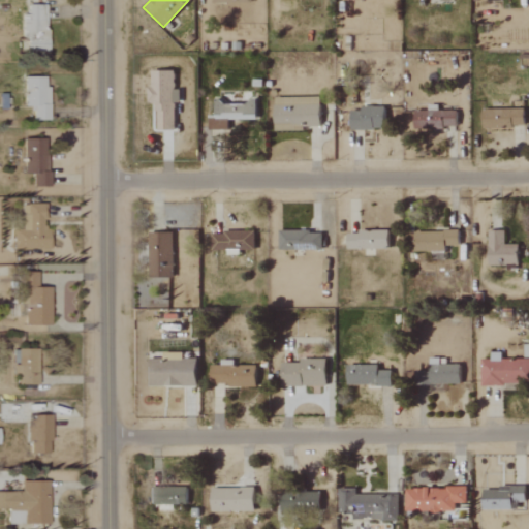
[(45,52),(44,4),(26,4),(26,20),(22,21),(22,37),(26,37),(26,52),(45,52)]
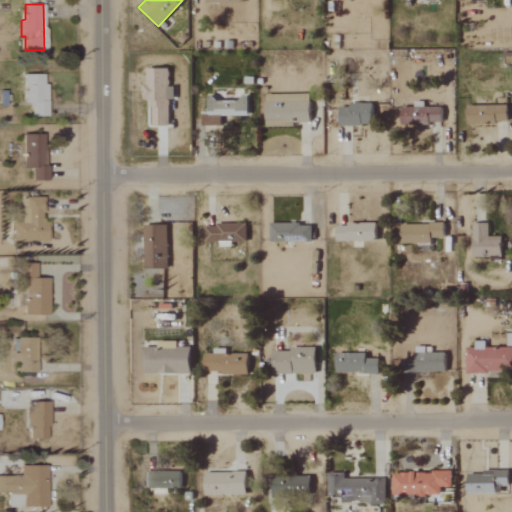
[(167,126),(168,99),(173,99),(173,87),(168,87),(168,69),(143,68),(143,99),(151,99),(150,126),(167,126)]
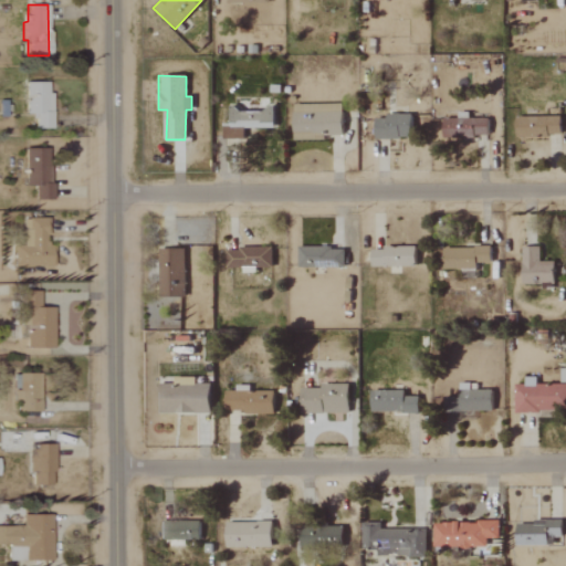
[(49,82),(23,83),(23,115),(33,114),(33,129),(50,128),(49,82)]
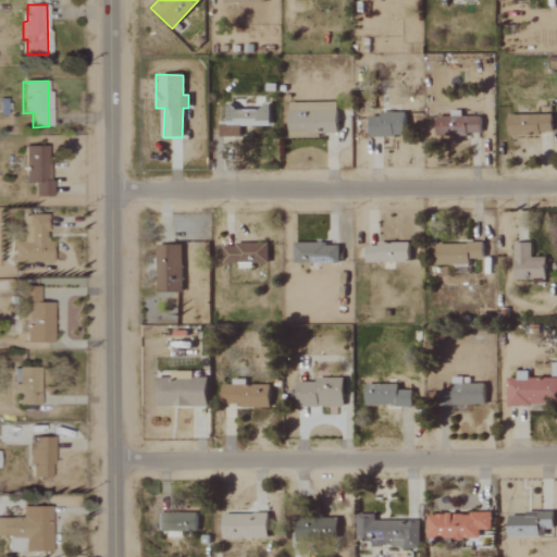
[(336,102),(287,103),(287,138),(320,137),(319,134),(336,134),(336,102)]
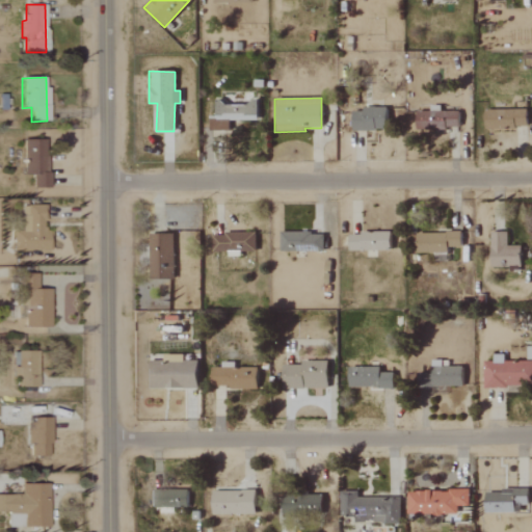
[(257,120),(257,102),(214,103),(215,115),(209,116),(210,131),(229,130),(229,121),(257,120)]
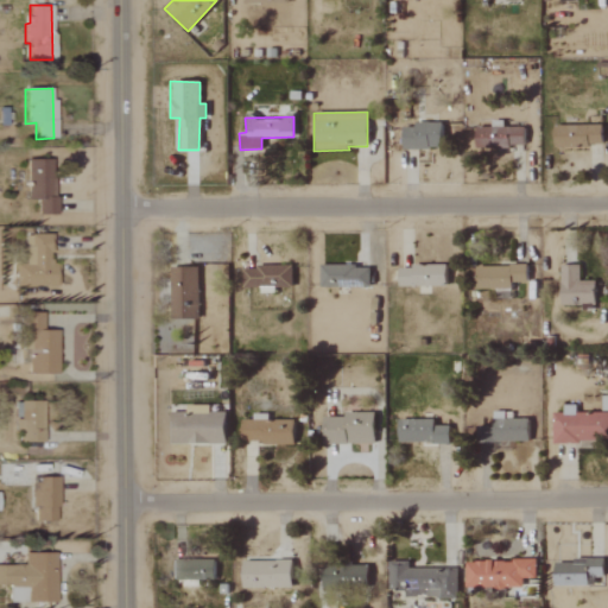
[(441,122),(413,122),(413,127),(401,127),(401,149),(441,149),(441,122)]
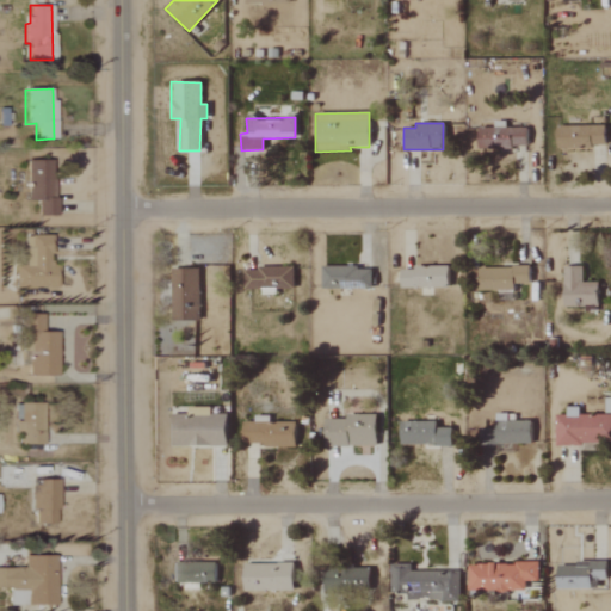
[(556,148),(605,147),(604,124),(556,125),(556,148)]
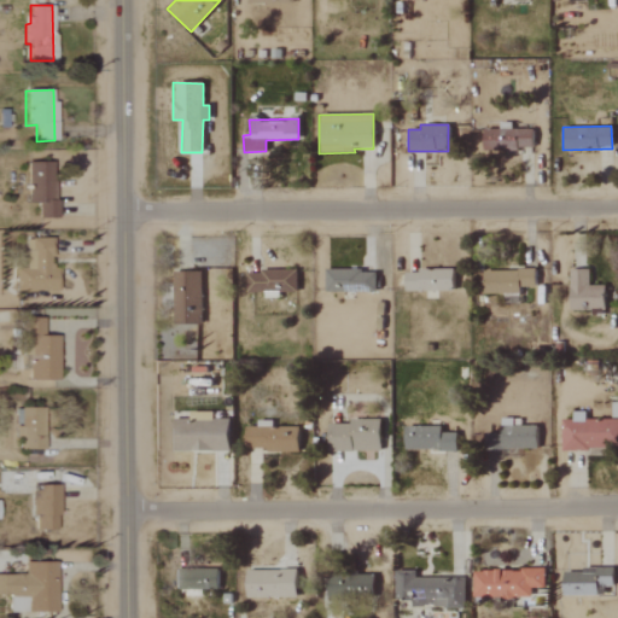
[(482,130),(483,151),(534,149),(532,128),(482,130)]
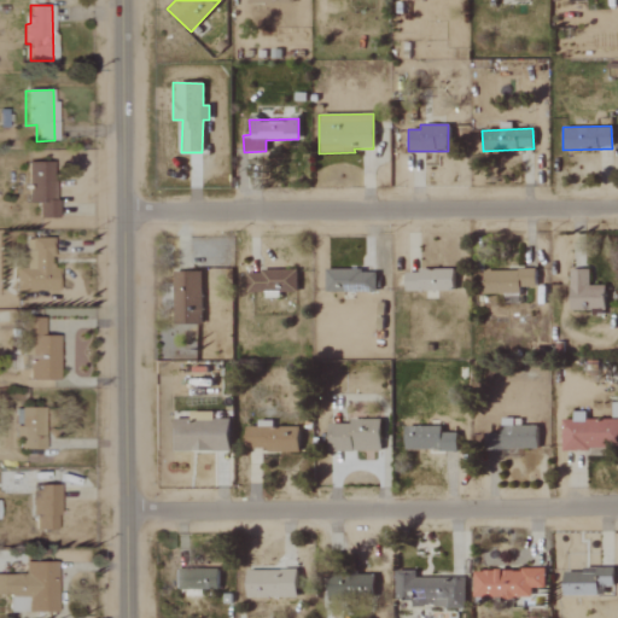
[(54,219),(53,163),(25,163),(25,203),(36,203),(36,219),(54,219)]
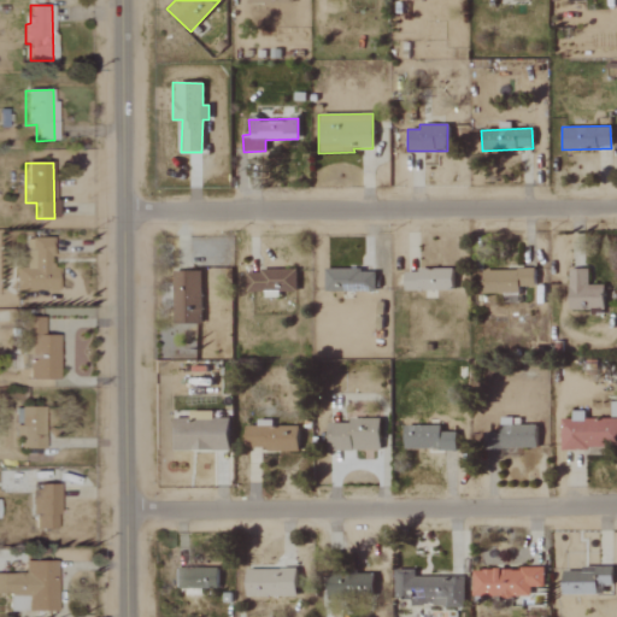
[(56,291),(56,268),(50,268),(50,239),(23,239),(23,270),(13,270),(13,291),(56,291)]
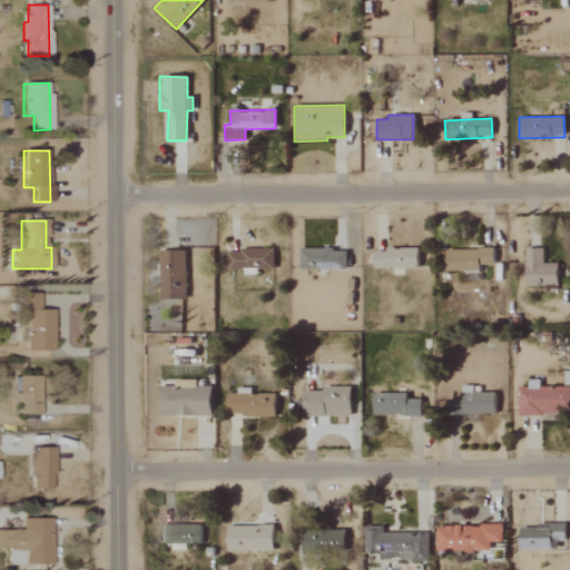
[(493,247),(444,248),(444,272),(479,271),(479,265),(493,265),(493,247)]
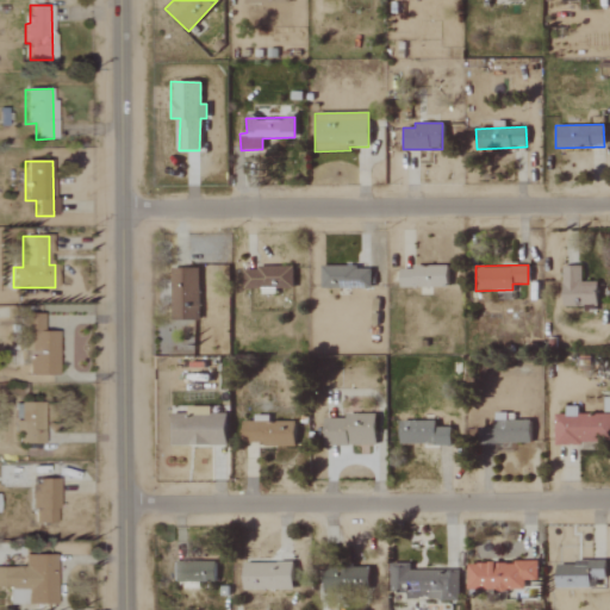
[(321,267),(321,290),(371,288),(369,266),(321,267)]
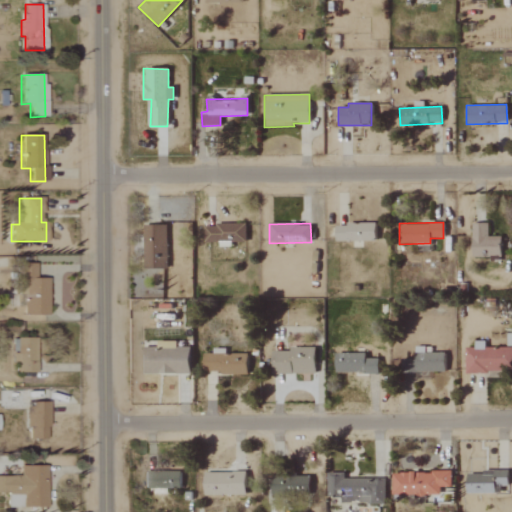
[(335,241),(375,242),(375,224),(335,223),(335,241)]
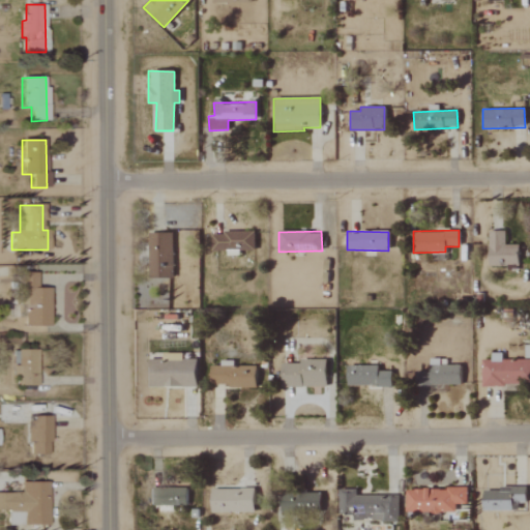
[(488,265),(518,266),(519,244),(505,244),(505,232),(489,231),(488,265)]
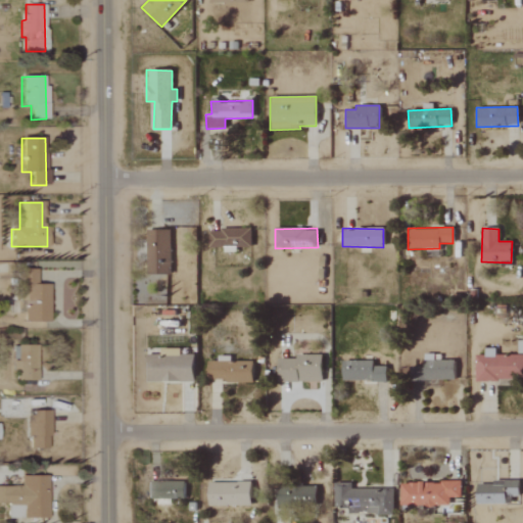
[(250,247),(250,229),(207,230),(208,246),(223,245),(223,252),(236,252),(235,247),(250,247)]
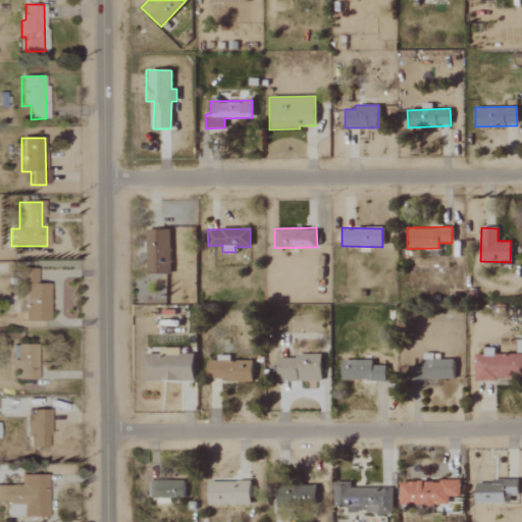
[(168,274),(169,229),(146,229),(145,274),(168,274)]
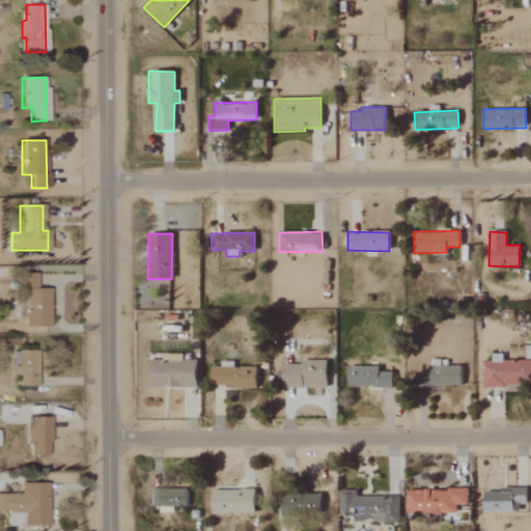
[(49,289),(24,288),(24,327),(48,328),(49,289)]
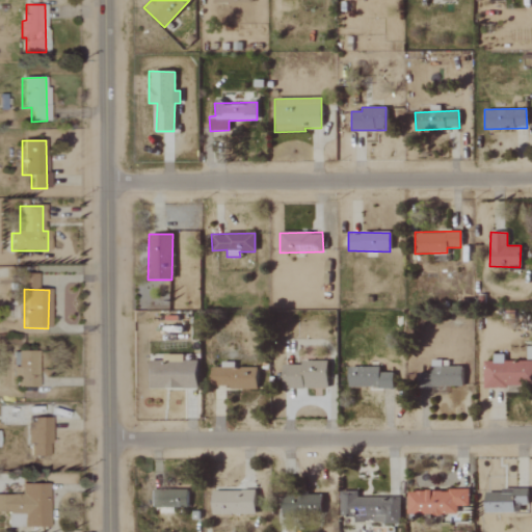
[(16,368),(11,368),(11,388),(34,388),(35,351),(16,351),(16,368)]
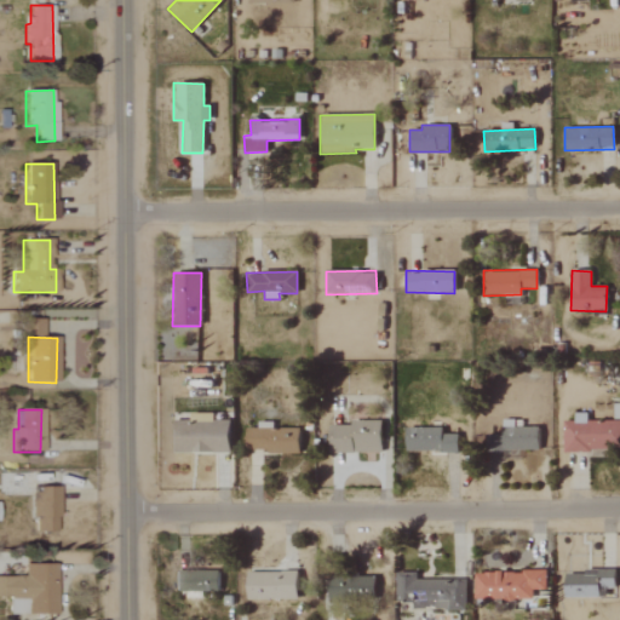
[(172,420),(171,452),(229,453),(229,420),(212,420),(213,414),(190,413),(190,420),(172,420)]
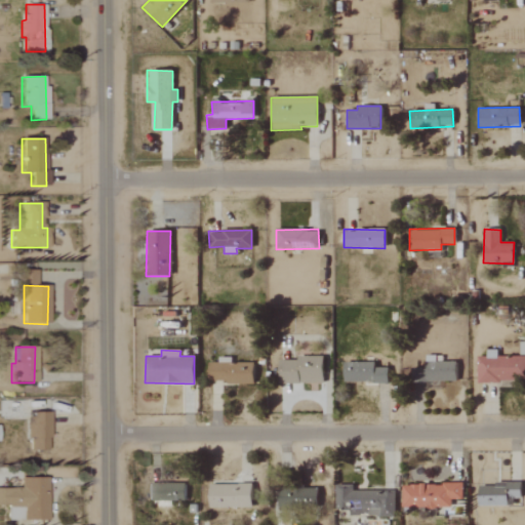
[(455,361),(435,362),(435,355),(425,356),(425,368),(411,368),(411,382),(456,381),(455,361)]
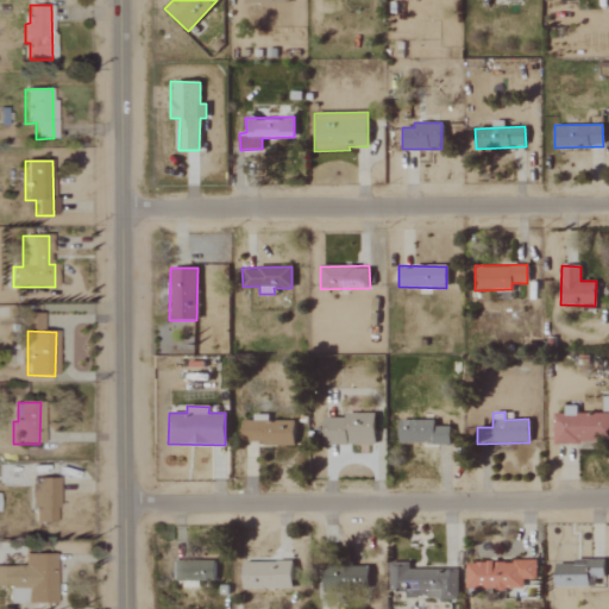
[(322,418),(322,445),(375,444),(374,413),(343,414),(343,418),(322,418)]
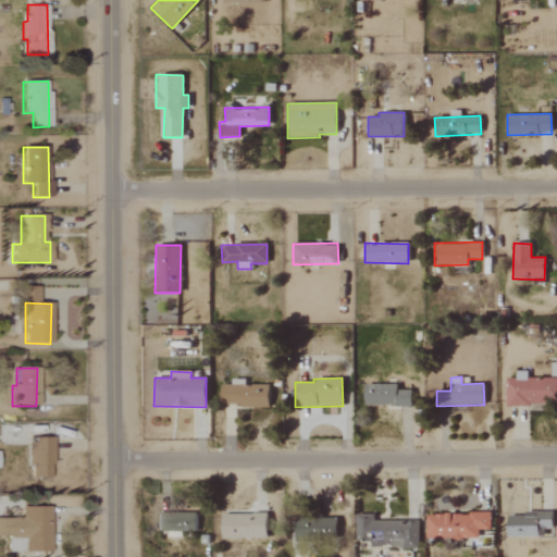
[(556,378),(505,379),(505,405),(556,404),(556,378)]
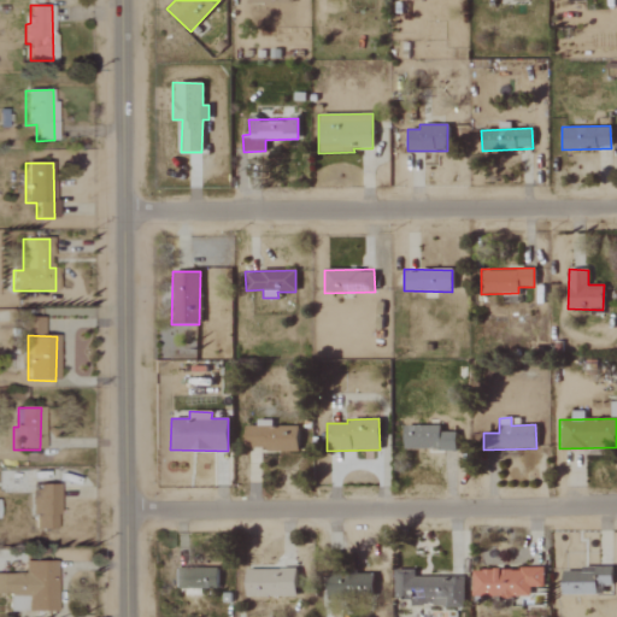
[(454,450),(456,433),(440,432),(440,427),(404,425),(404,448),(454,450)]
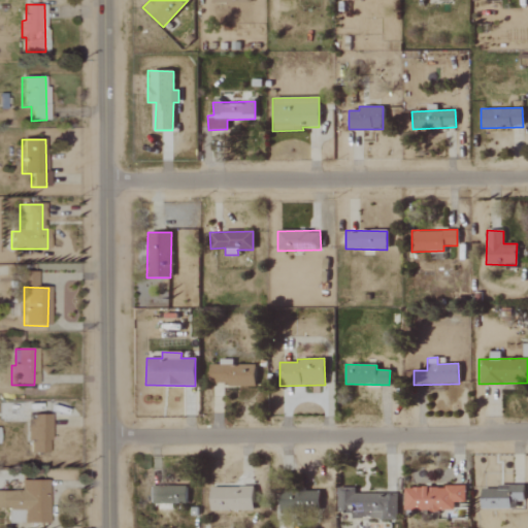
[(254,386),(255,366),(208,365),(208,385),(254,386)]
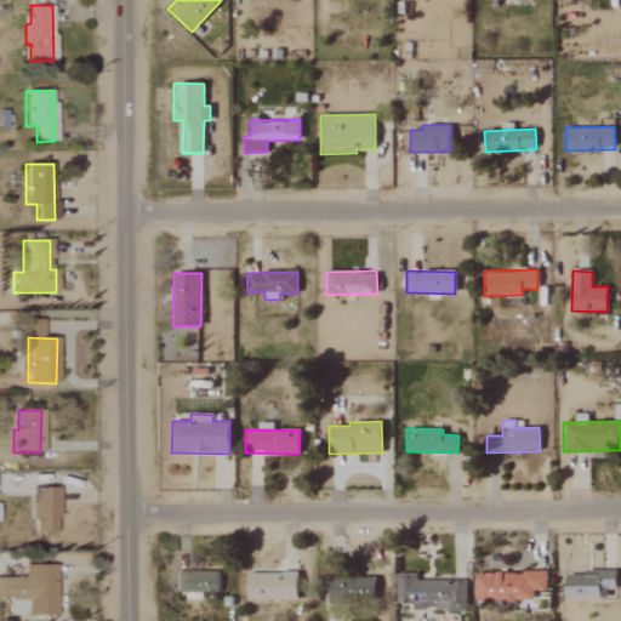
[(57,534),(57,488),(32,488),(32,534),(57,534)]
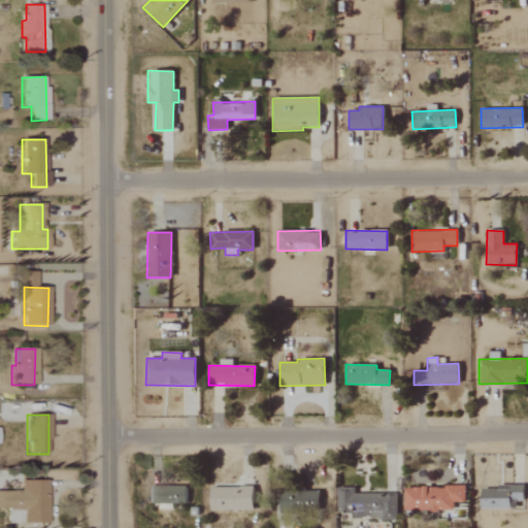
[(46,524),(46,481),(20,481),(20,492),(0,491),(0,508),(6,509),(6,523),(46,524)]
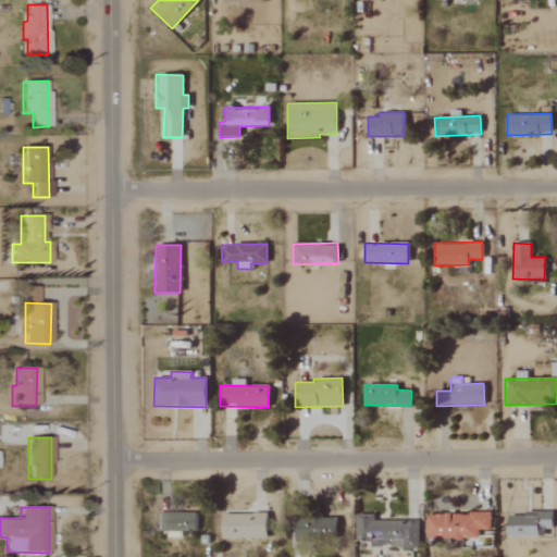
[(197,532),(197,512),(157,511),(156,531),(197,532)]
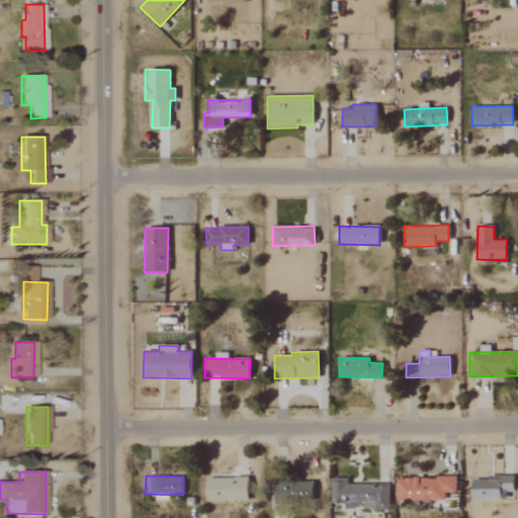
[(205,479),(205,502),(248,501),(247,477),(205,479)]
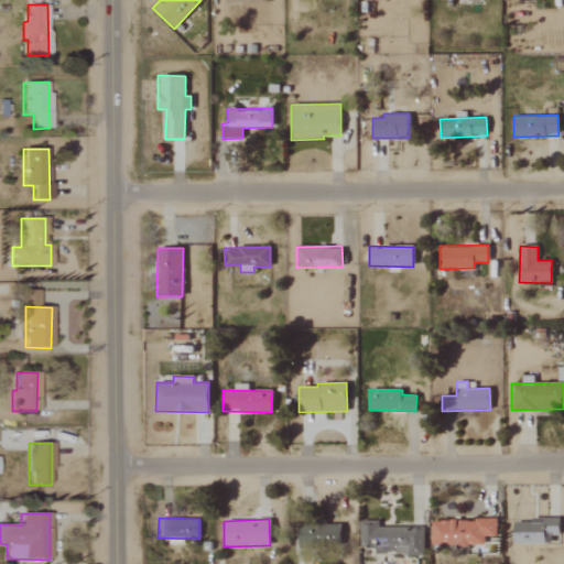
[(423,555),(424,528),(378,527),(378,520),(359,520),(359,549),(375,549),(375,555),(423,555)]
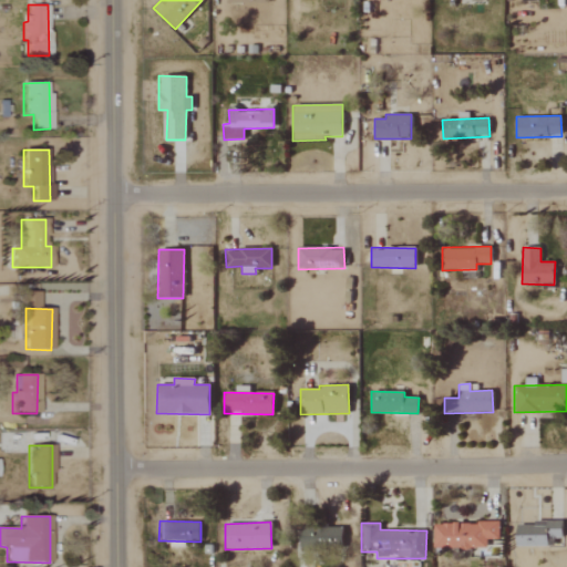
[(433,548),(486,548),(486,539),(498,539),(498,523),(433,523),(433,548)]
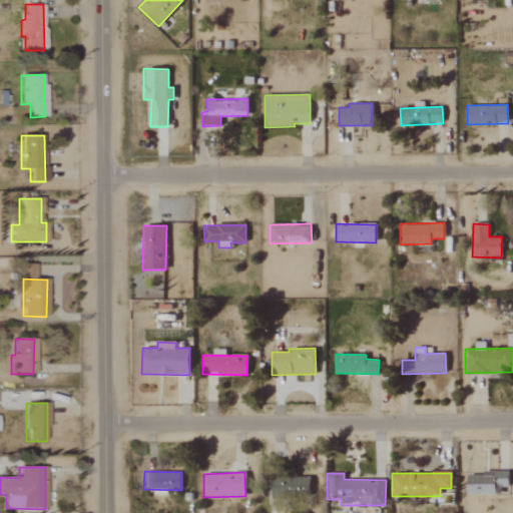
[(509,473),(467,473),(467,494),(502,494),(502,487),(509,486),(509,473)]
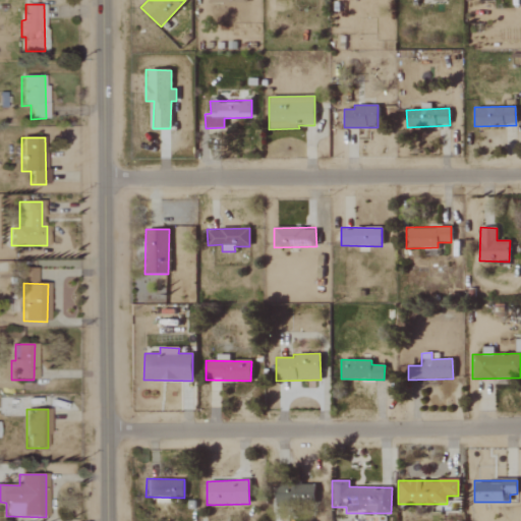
[(313,482),(277,483),(278,505),(314,504),(313,482)]
